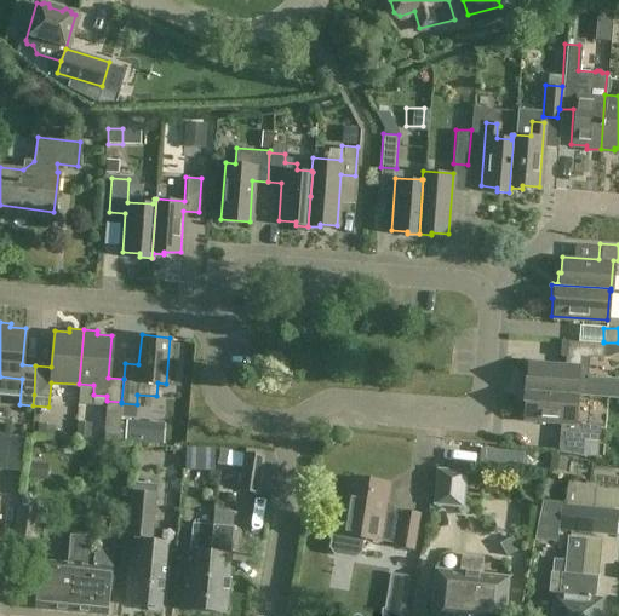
[(618,376),(578,374),(579,355),(603,356),(603,343),(603,341),(561,339),(560,358),(563,358),(563,363),(527,361),(526,378),(523,378),(522,390),(577,393),(618,396),(618,376)]
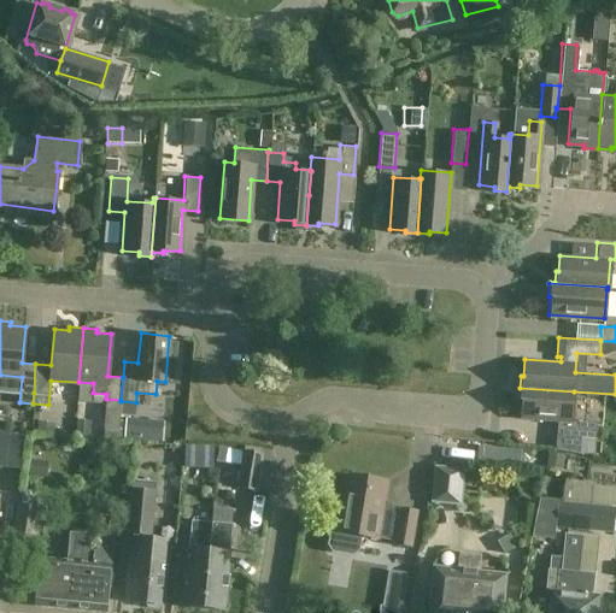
[(518,400),(522,400),(521,417),(557,419),(556,434),(596,436),(596,422),(572,419),(574,392),(520,388),(518,400)]
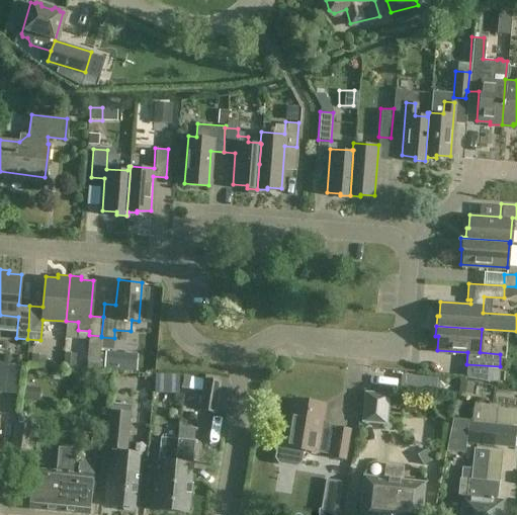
[(89,335),(87,360),(99,360),(101,337),(101,336),(89,335)]
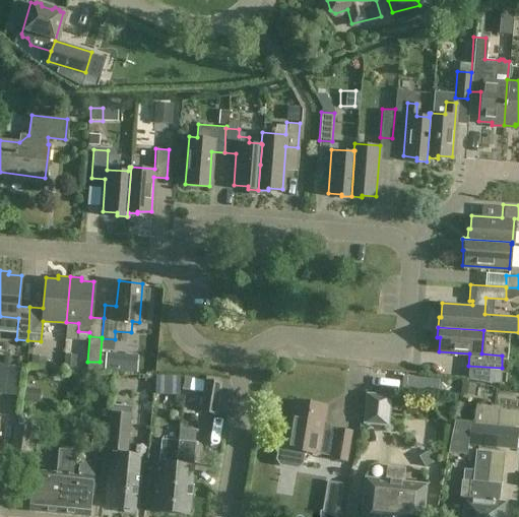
[(104,370),(114,371),(116,353),(105,352),(104,370)]
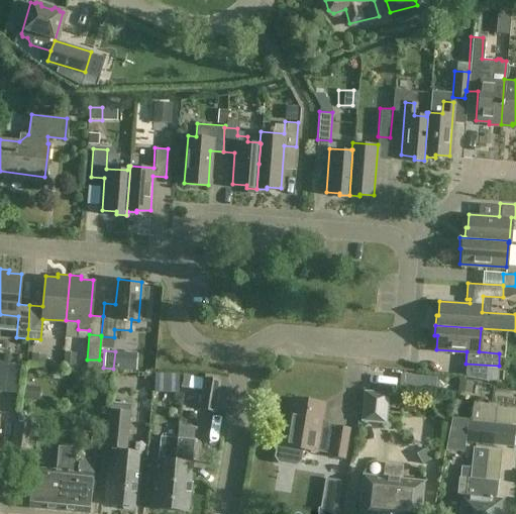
[(62,365),(74,366),(75,353),(63,352),(62,365)]
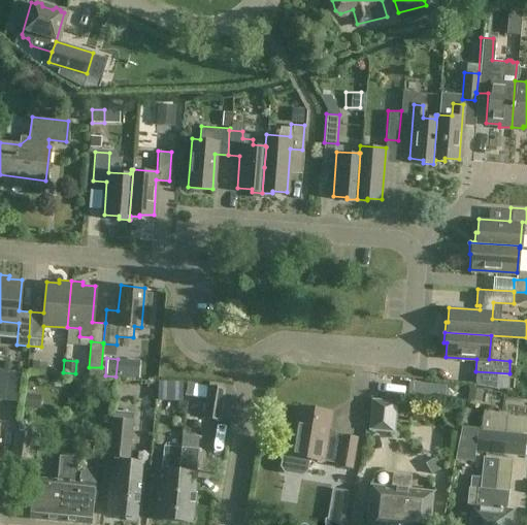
[(0,396),(19,399),(21,371),(0,368),(0,396)]
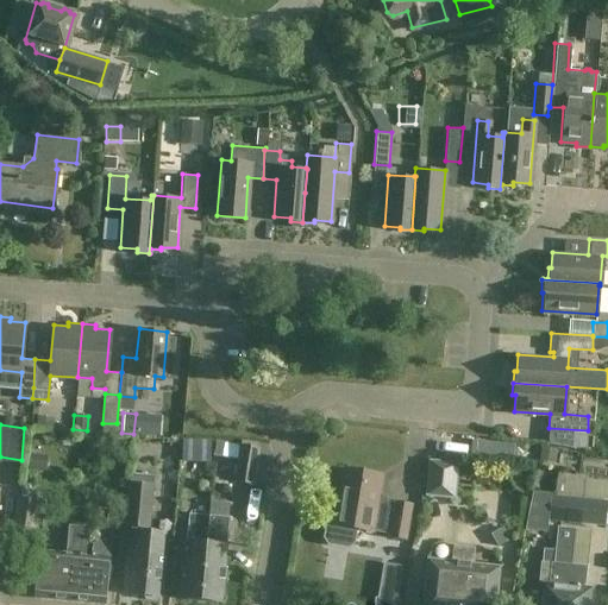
[(219,435),(217,452),(232,454),(234,436),(219,435)]
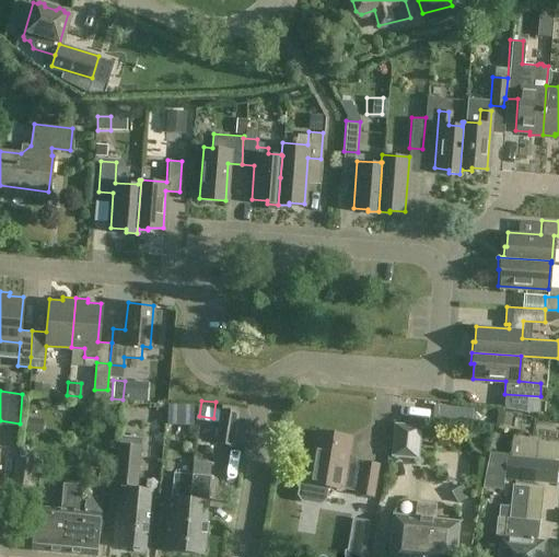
[(167,406),(166,422),(194,425),(195,408),(167,406)]
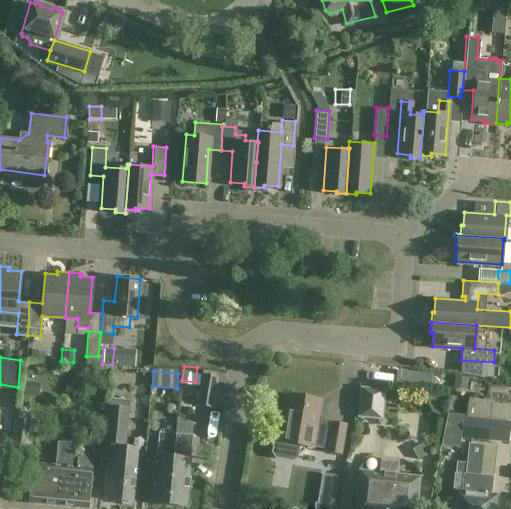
[(196,402),(212,405),(217,376),(201,373),(196,402)]
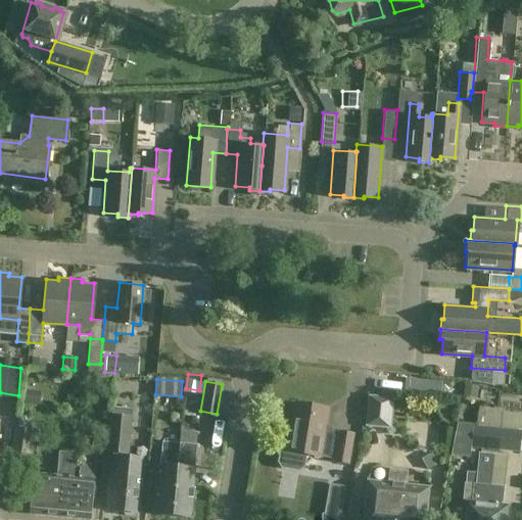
[(366,423),(388,425),(391,396),(369,394),(366,423)]
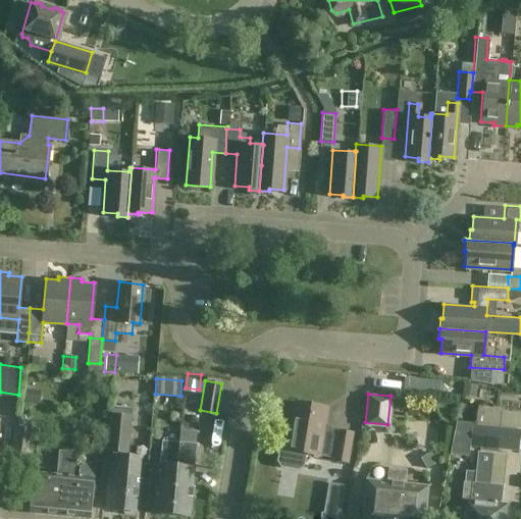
[(339,428),(337,435),(322,432),(326,406),(294,400),(285,447),(284,447),(279,450),(277,459),(281,464),(297,466),(302,463),(304,451),(318,453),(333,455),(333,458),(347,460),(347,456),(355,457),(362,416),(354,414),(351,431),(339,428)]
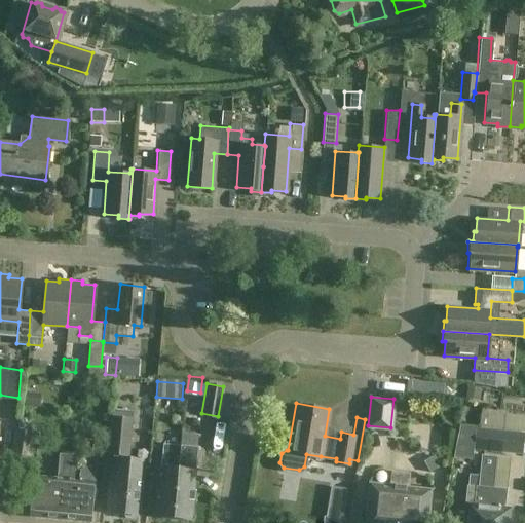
[(475,424),(462,423),(459,446),(496,450),(498,430),(500,409),(481,407),(479,426),(475,426),(475,424)]
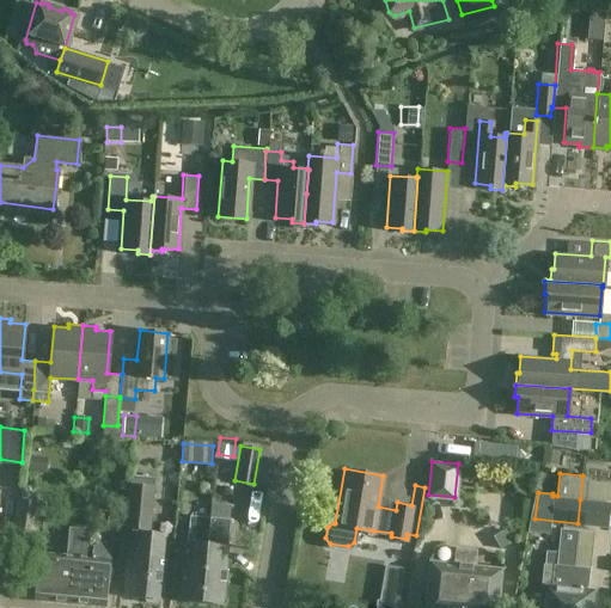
[(582,476),(580,499),(578,523),(608,527),(610,492),(610,481),(587,479),(588,477),(582,476)]
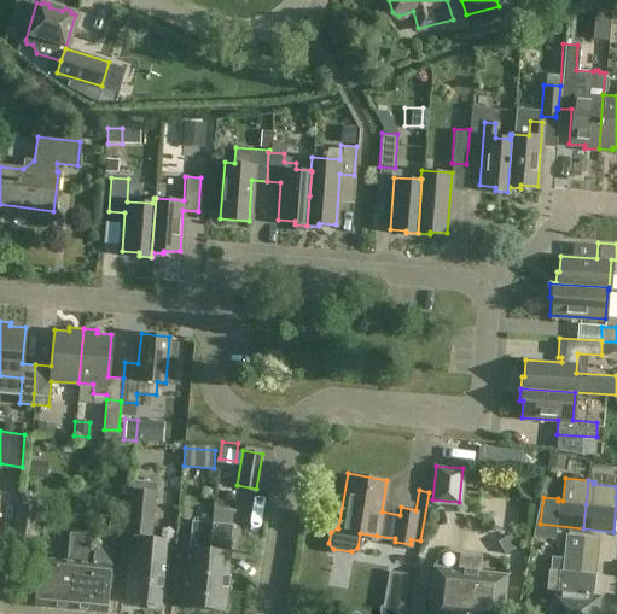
[(111,514),(128,515),(131,490),(114,487),(111,514)]
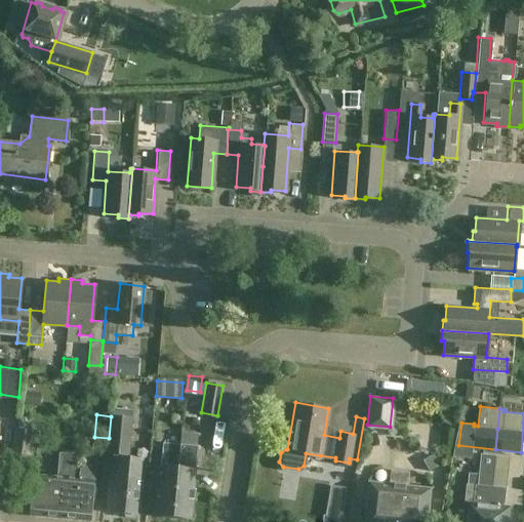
[(109,438),(108,452),(128,454),(131,417),(111,415),(111,416),(109,438)]
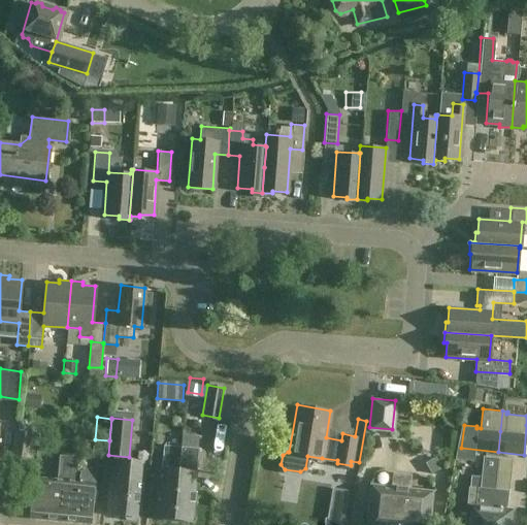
[(15,431),(10,466),(29,468),(33,434),(15,431)]
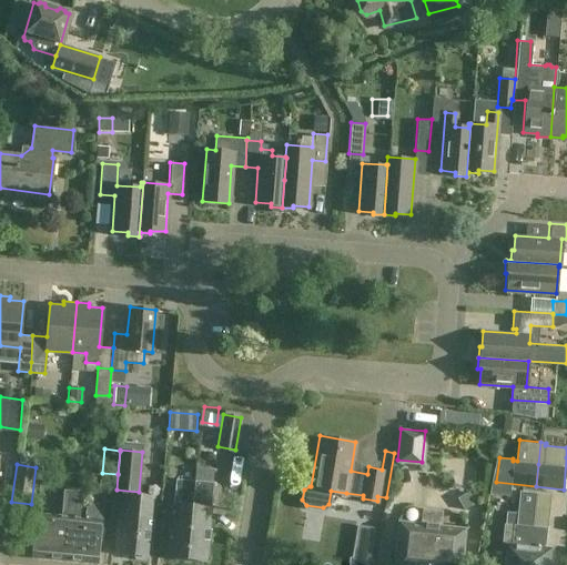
[(101,475),(101,486),(113,487),(114,476),(101,475)]
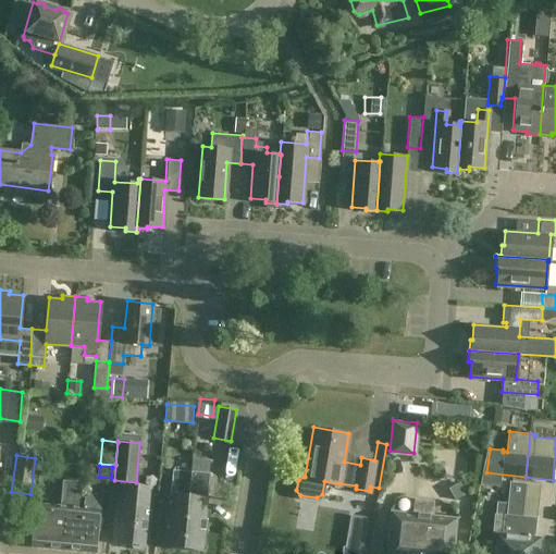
[(184,549),(188,497),(190,470),(173,469),(171,495),(170,495),(164,546),(184,549)]
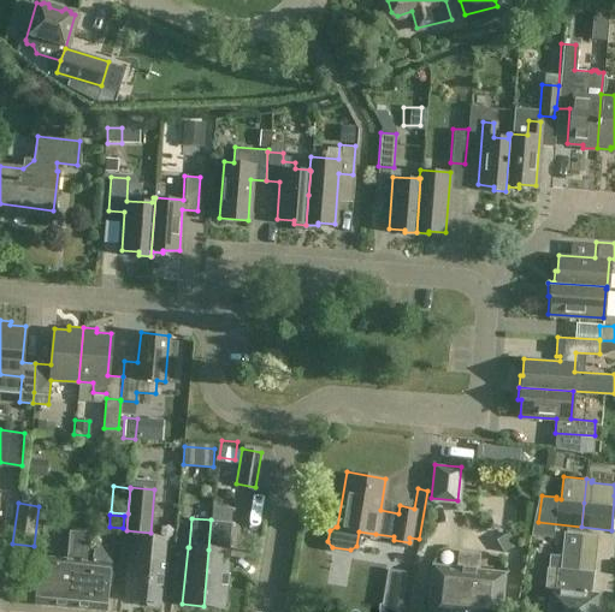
[(211,520),(208,550),(203,606),(224,607),(230,551),(229,551),(231,522),(211,520)]
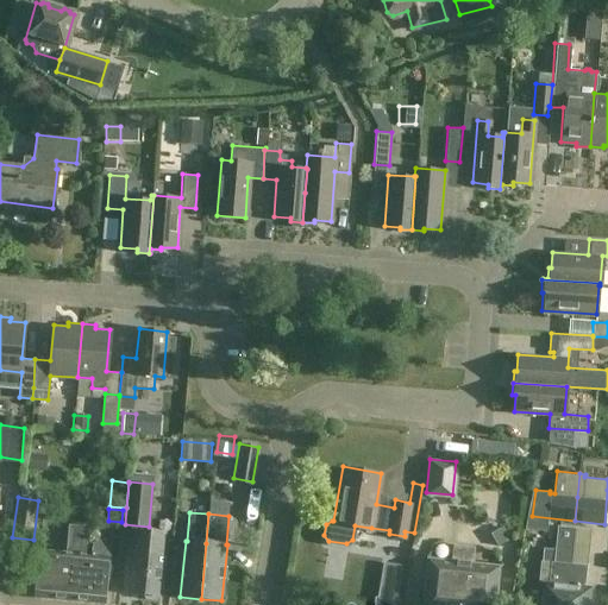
[(87,525),(68,523),(66,552),(39,549),(39,554),(36,555),(35,565),(38,567),(36,592),(39,597),(86,600),(92,554),(85,554),(87,525)]
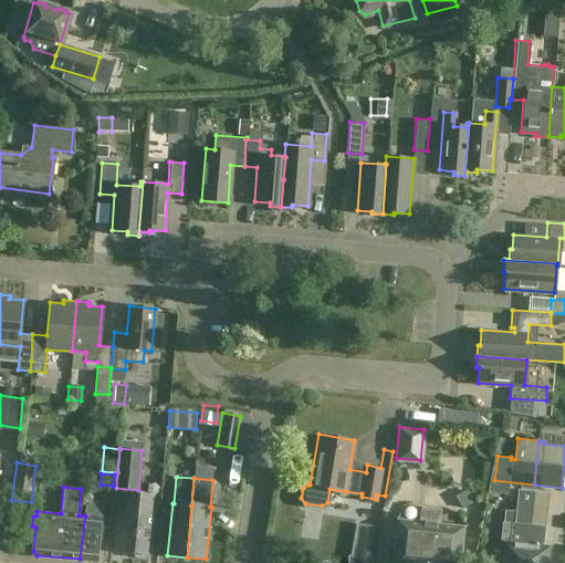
[(472,499),(466,488),(456,494),(462,506),(472,499)]
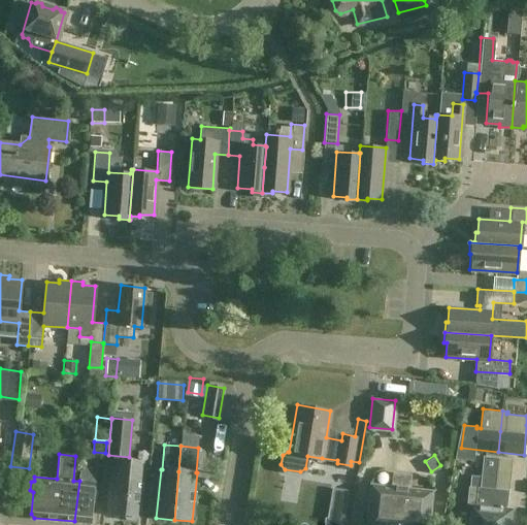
[(490,524),(494,489),(496,472),(497,457),(483,455),(481,476),(470,474),(465,520),(469,520),(468,524),(490,524)]
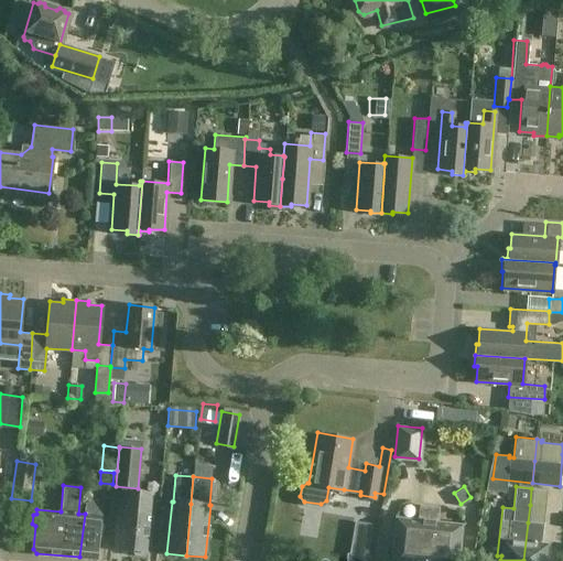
[(543,506),(545,489),(531,488),(530,505),(543,506)]
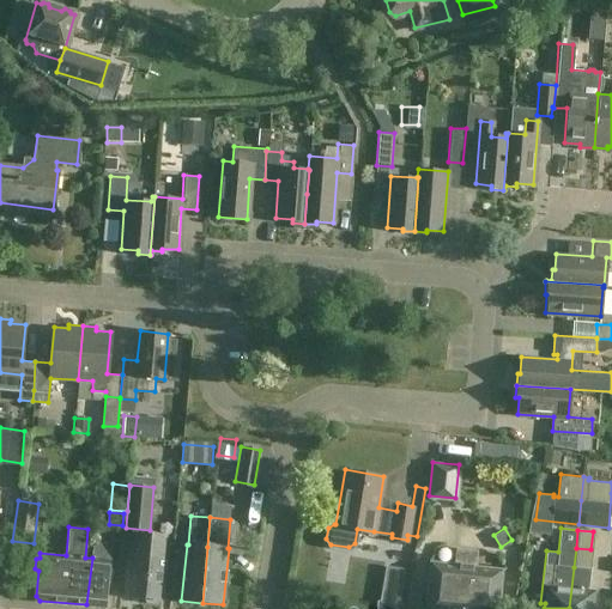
[(135,533),(129,596),(144,597),(146,601),(155,602),(157,598),(161,598),(167,535),(135,533)]
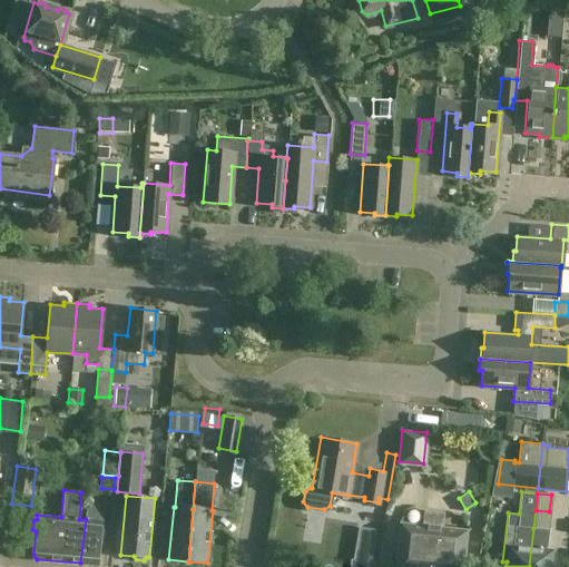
[(87,506),(86,519),(80,563),(97,564),(99,539),(102,537),(104,529),(100,528),(102,507),(87,506)]
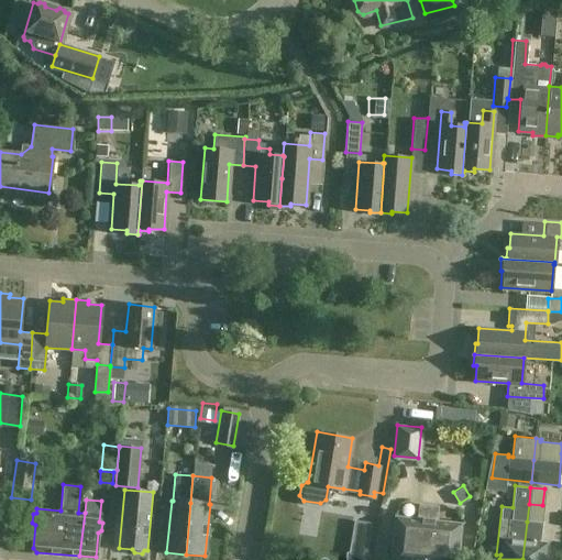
[(386,556),(392,556),(390,559),(389,559),(455,559),(460,525),(461,523),(458,523),(436,520),(437,506),(419,504),(418,518),(397,516),(395,516),(395,518),(393,542),(388,541),(386,556)]
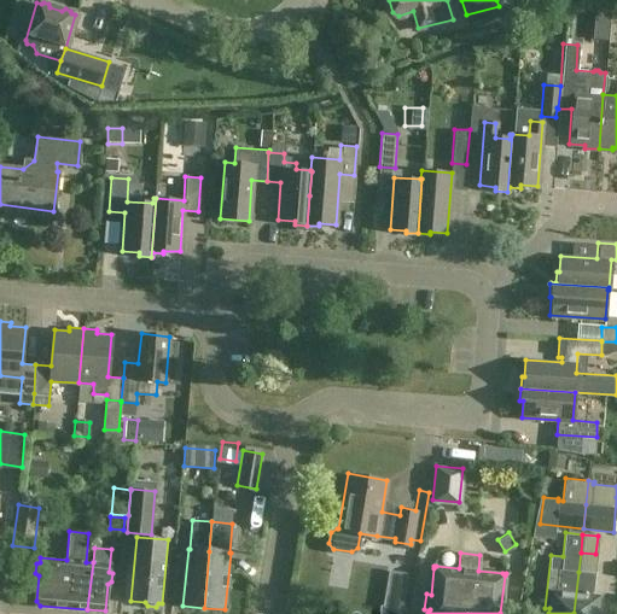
[(594,613),(595,613),(598,613),(600,613),(603,597),(592,596),(594,573),(578,572),(574,613),(594,613)]
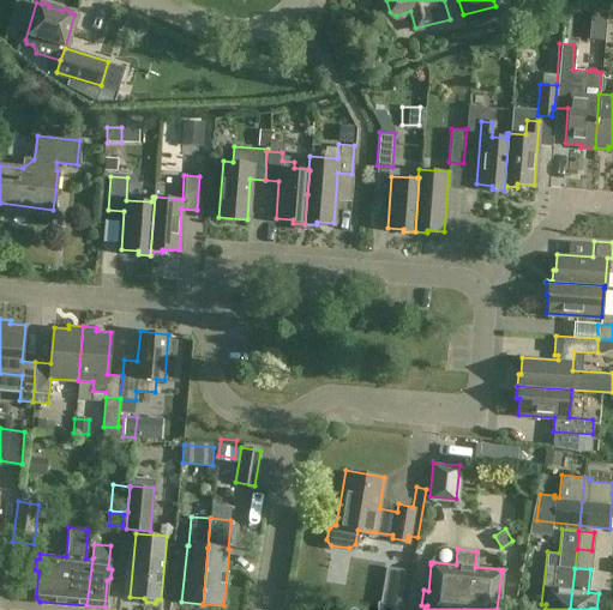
[(398,605),(401,593),(383,591),(380,602),(398,605)]
